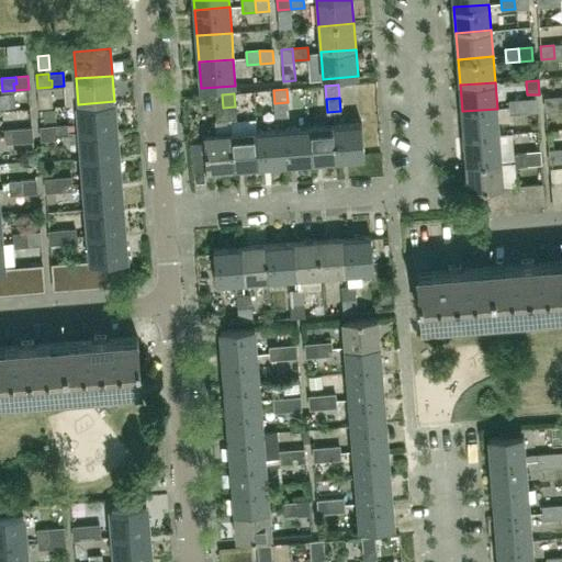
[(559,110),(558,98),(544,99),(546,111),(559,110)]
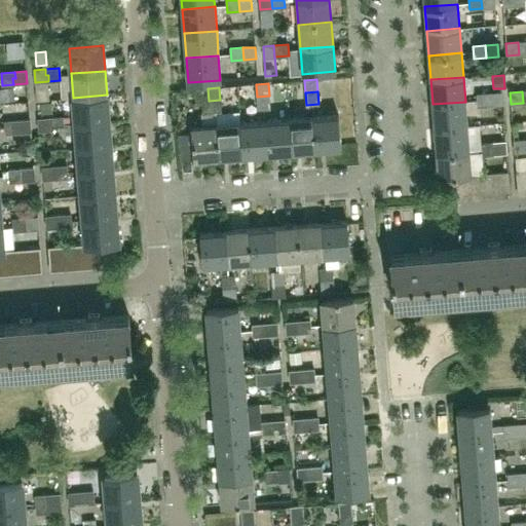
[(502,105),(501,92),(489,94),(490,106),(502,105)]
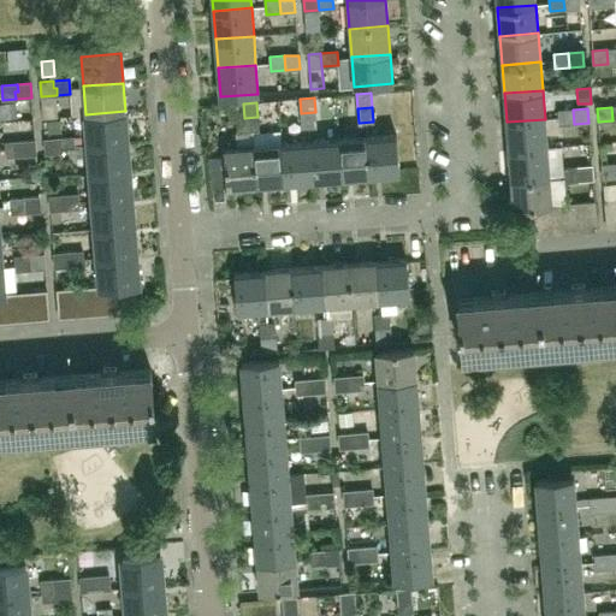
[(574,124),(573,110),(557,111),(558,125),(574,124)]
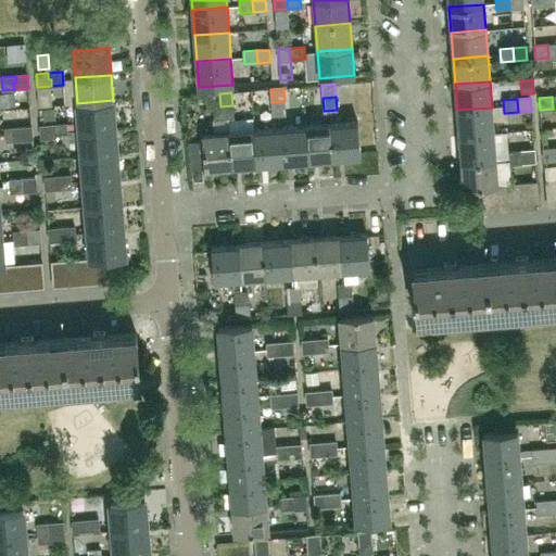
[(115,126),(113,100),(77,103),(79,129),(115,126)]
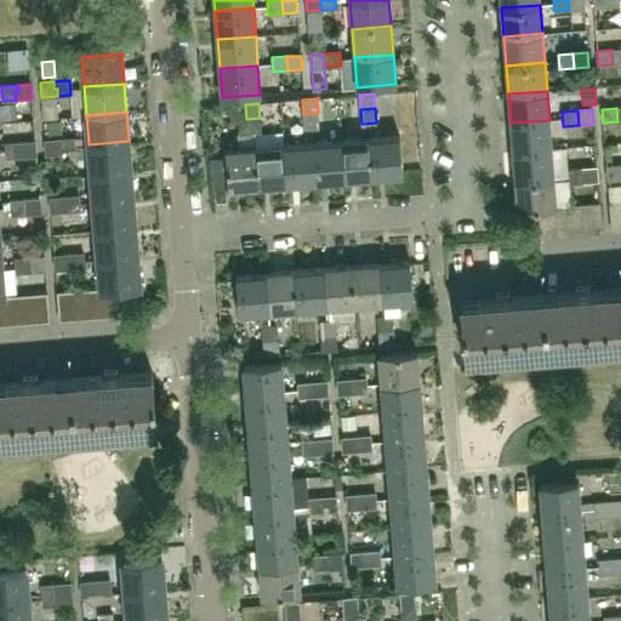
[(319,127),(318,113),(303,114),(305,127),(319,127)]
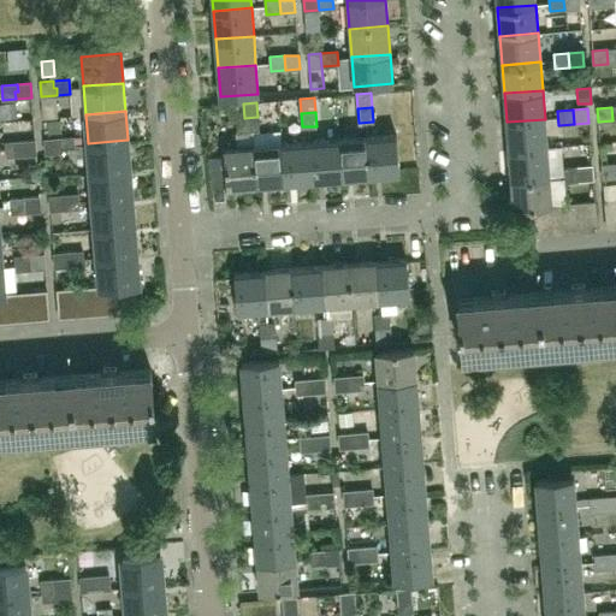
[(259,131),(258,117),(244,118),(244,132),(252,131),(259,131)]
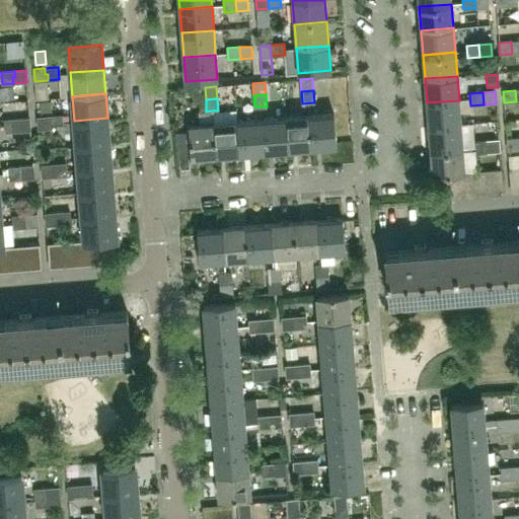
[(460,124),(459,100),(427,102),(429,127),(460,124)]
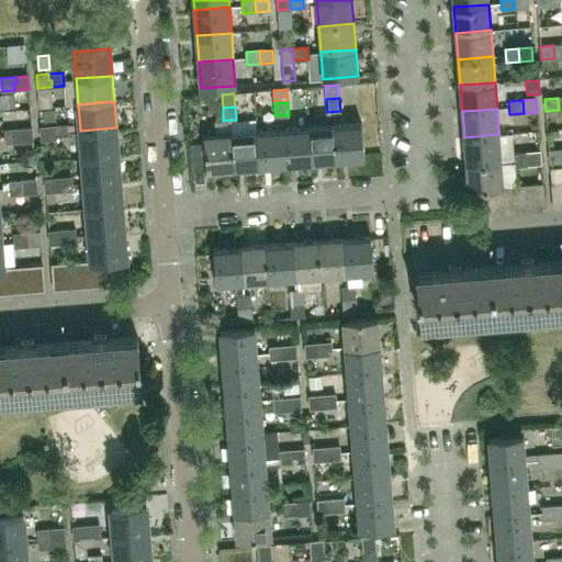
[(231,134),(234,169),(260,167),(257,132),(256,117),(236,120),(229,120),(231,134)]
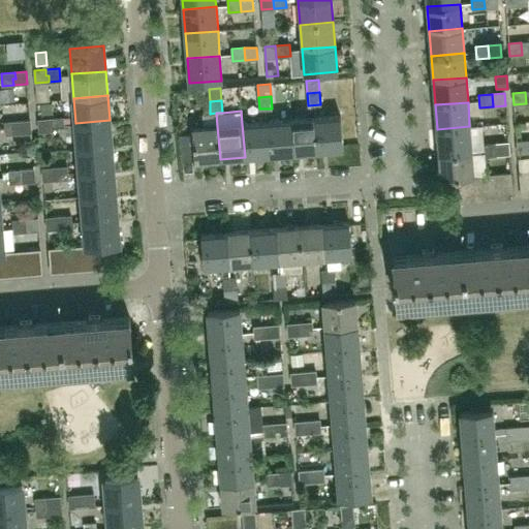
[(195,161),(220,159),(217,126),(216,113),(210,114),(201,114),(203,127),(192,128),(193,134),(194,147),(195,161)]
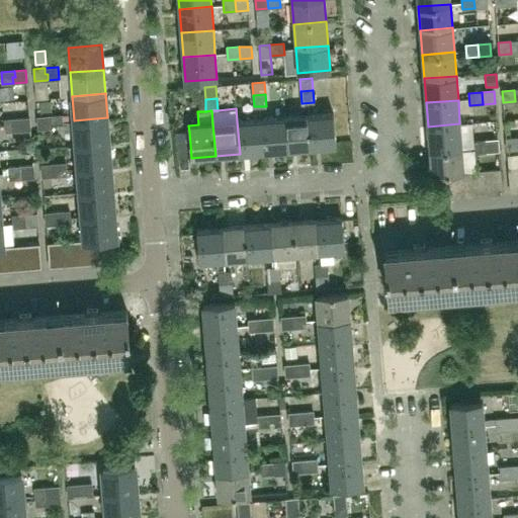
[(269,111),(260,112),(261,119),(263,152),(287,150),(284,117),(270,118),(269,111)]
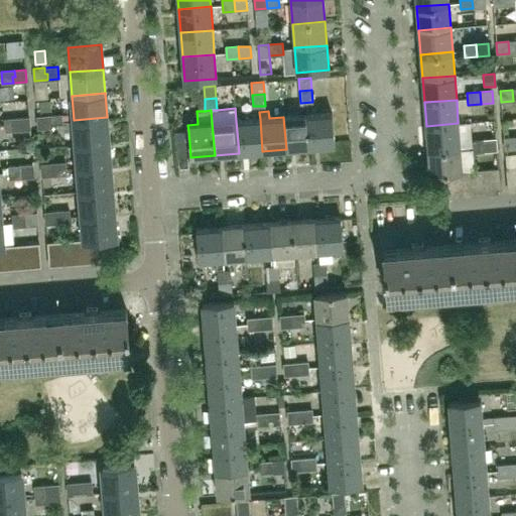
[(335,145),(332,113),(307,115),(310,147),(335,145)]
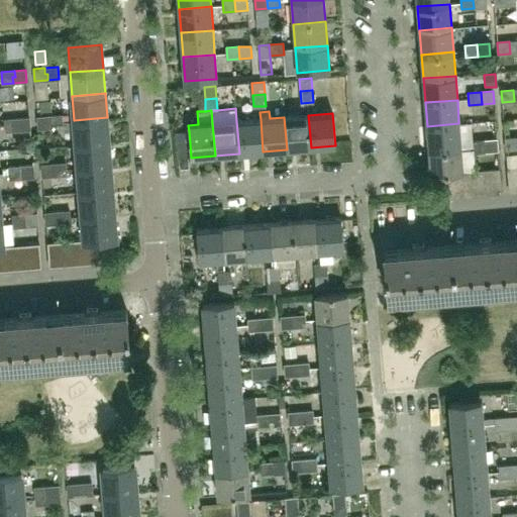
[(63,126),(62,115),(48,116),(48,122),(52,121),(52,127),(63,126)]
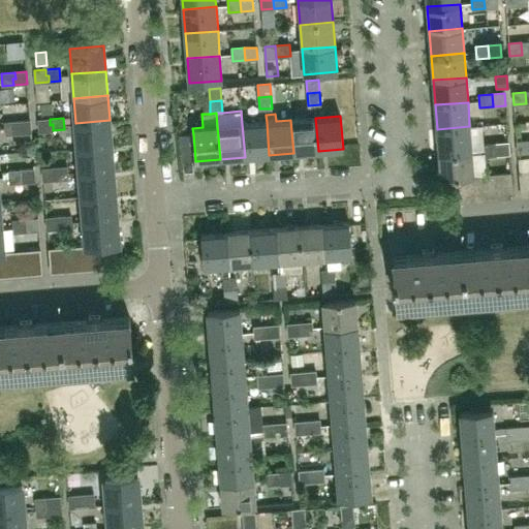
[(318,151),(315,118),(290,120),(293,153),(318,151)]
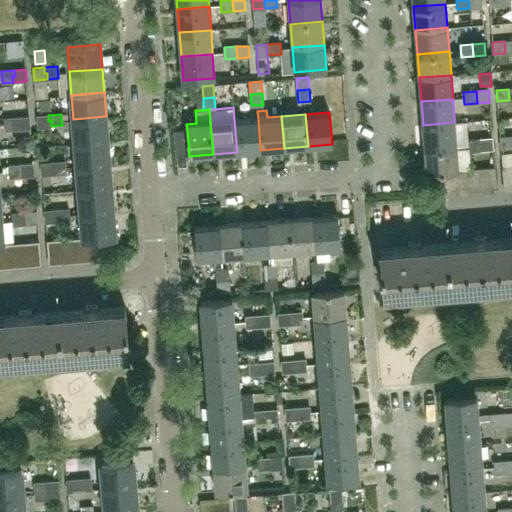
[(48,121),(48,115),(37,116),(38,127),(51,126),(51,120),(48,121)]
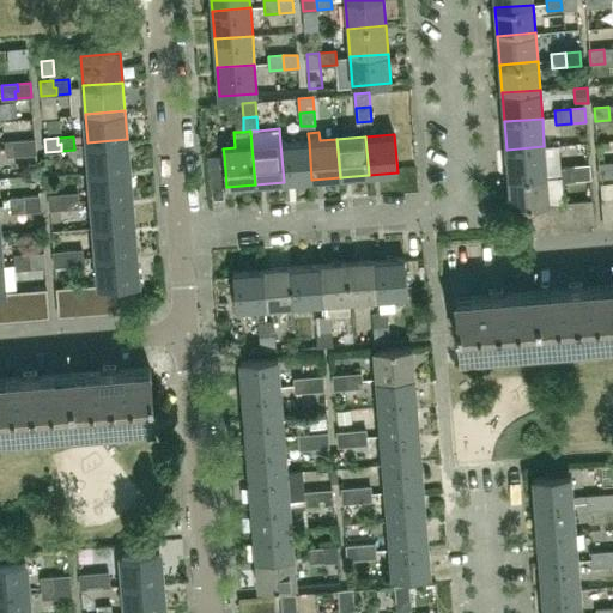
[(36,153),(35,139),(22,140),(23,147),(19,147),(19,155),(36,153)]
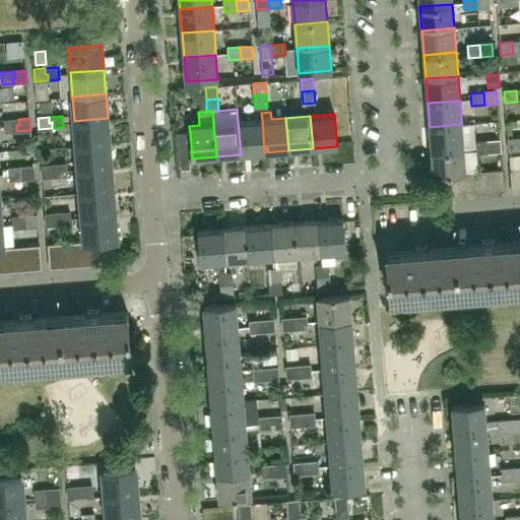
[(109,142),(108,118),(74,121),(76,144),(109,142)]
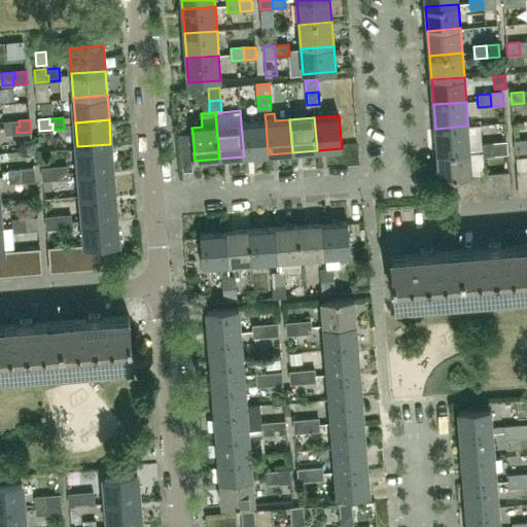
[(20,127),(19,120),(5,121),(5,134),(16,133),(16,127),(20,127)]
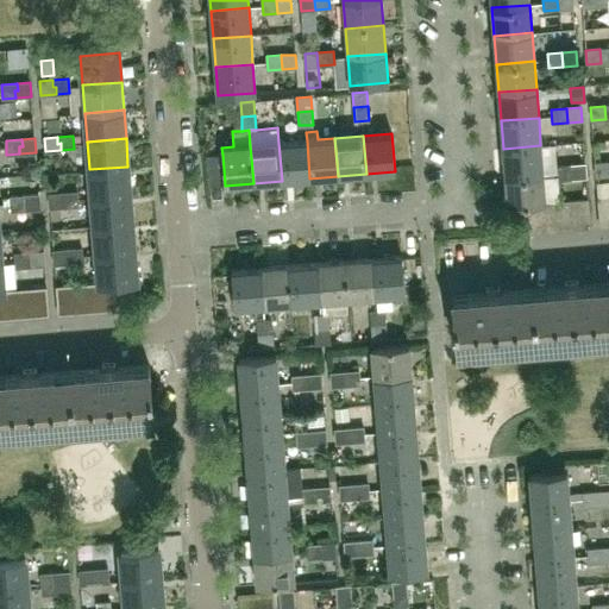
[(309,179),(307,140),(278,143),(282,181),(309,179)]
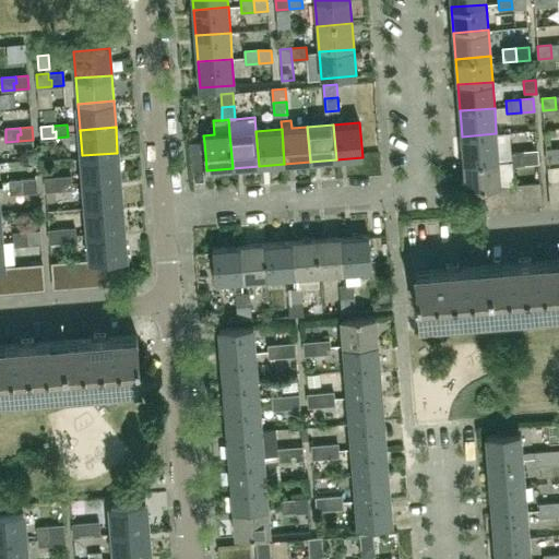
[(498,159),(496,133),(462,137),(464,163),(498,159)]
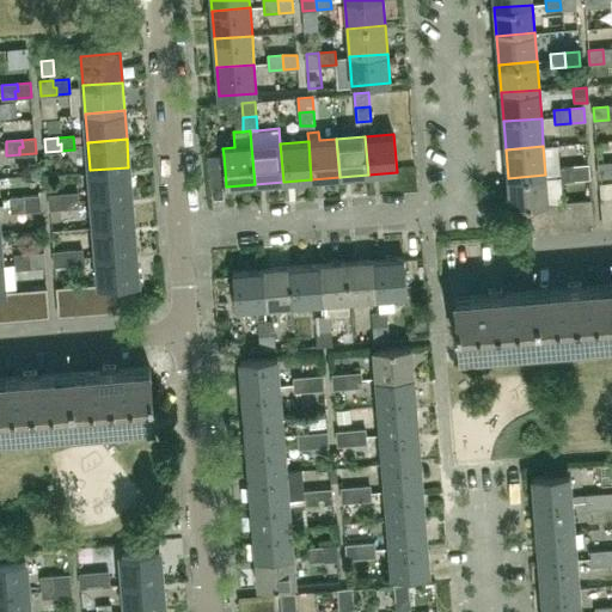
[(224,155),(207,157),(209,188),(226,187),(225,170),(224,155)]
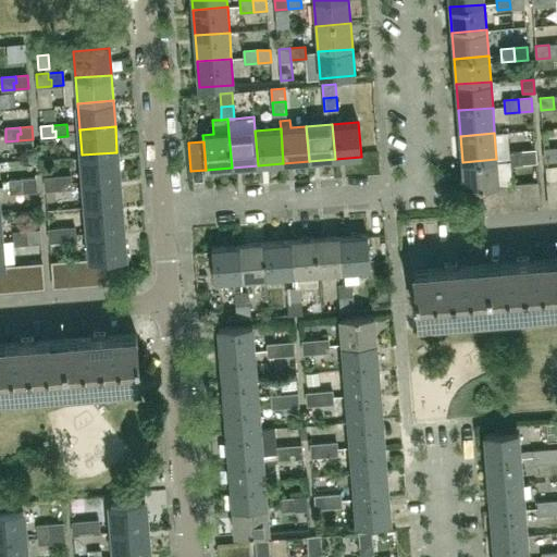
[(556,160),(556,150),(556,148),(544,149),(545,162),(556,160)]
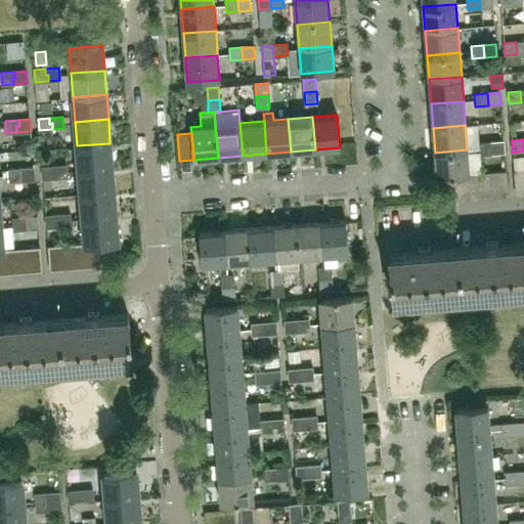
[(505,153),(504,141),(490,142),(491,154),(505,153)]
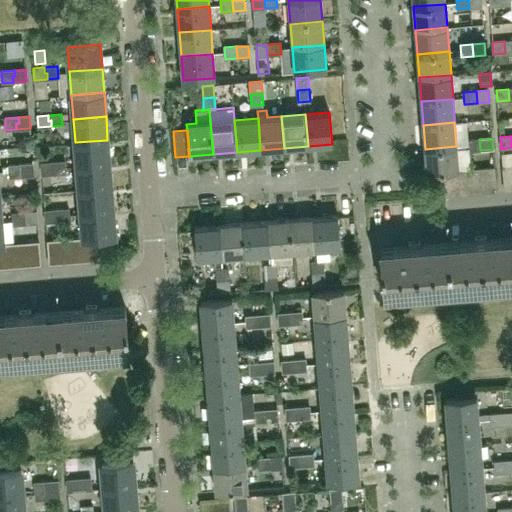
[(480,150),(479,139),(467,140),(468,151),(480,150)]
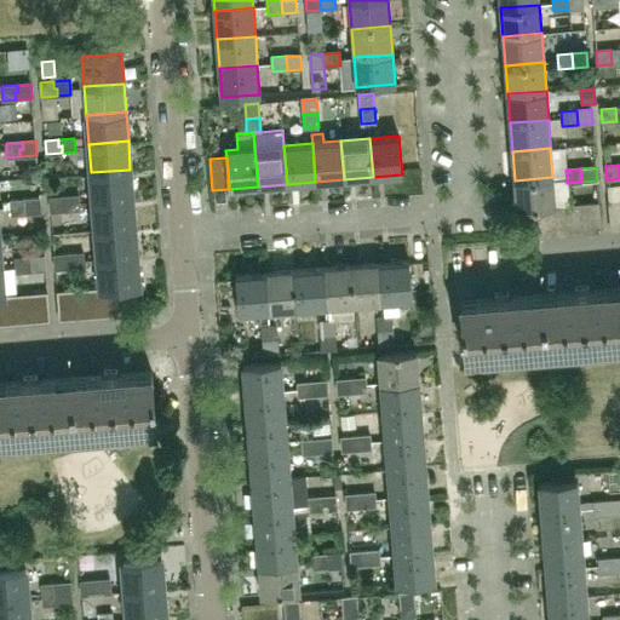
[(132,197),(130,170),(91,172),(93,201),(132,197)]
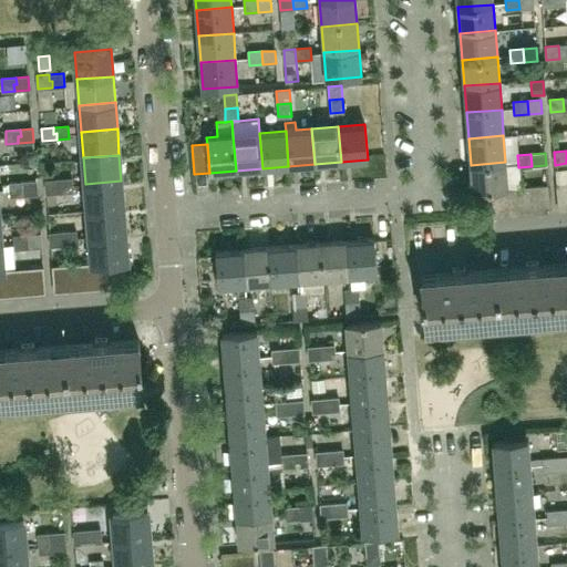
[(494,189),(507,188),(505,162),(471,165),(473,192),(481,191),(494,189)]
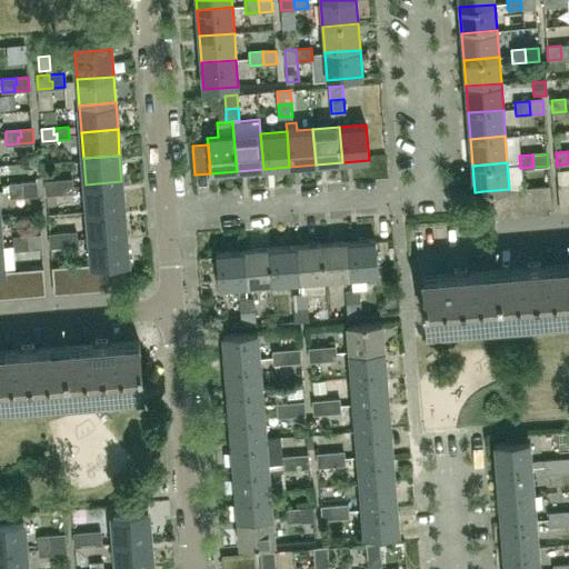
[(73,192),(72,179),(57,180),(58,187),(61,187),(61,193),(73,192)]
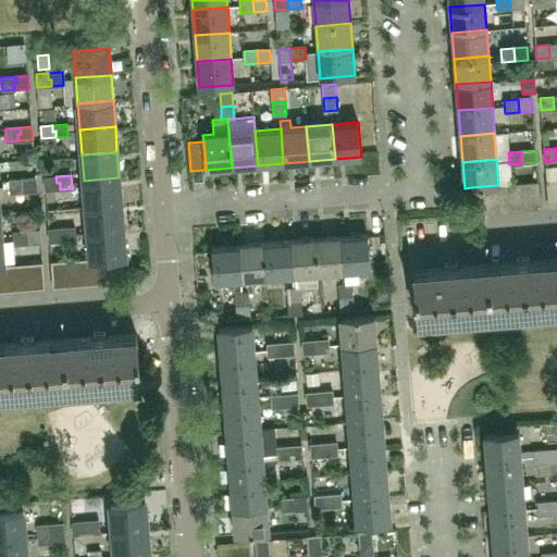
[(57,183),(56,176),(45,177),(46,190),(60,189),(60,183),(57,183)]
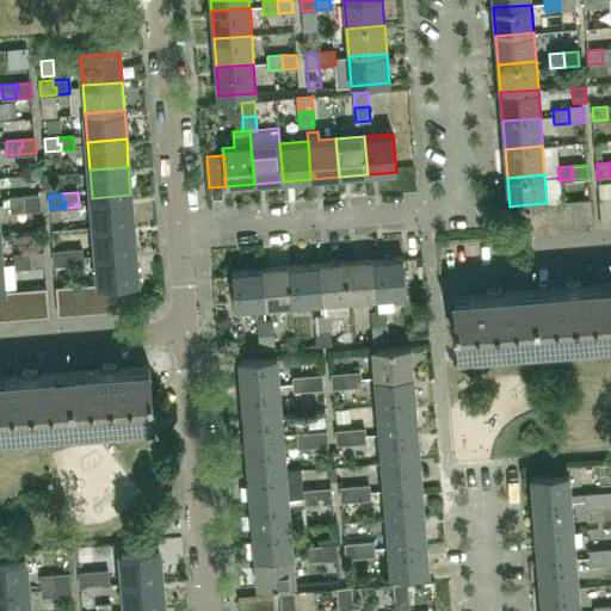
[(133,223),(130,195),(92,198),(94,227),(133,223)]
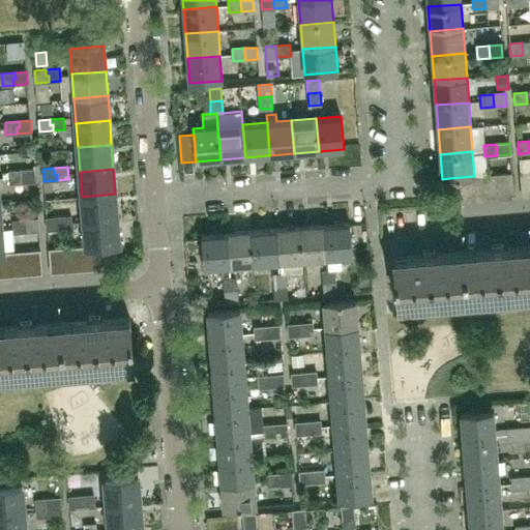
[(34,182),(34,170),(23,171),(23,177),(20,177),(21,183),(34,182)]
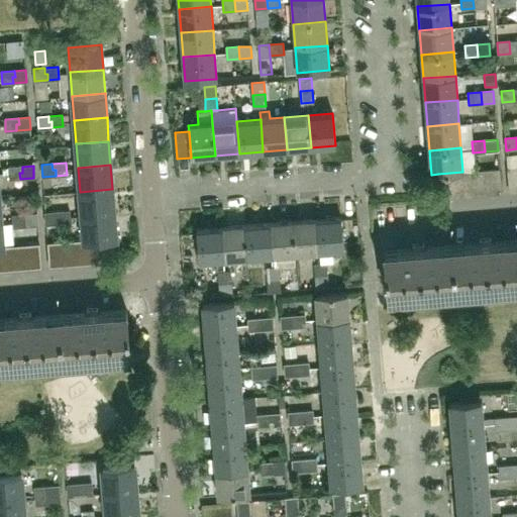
[(22,173),(22,167),(8,168),(9,173),(9,179),(20,179),(19,173),(22,173)]
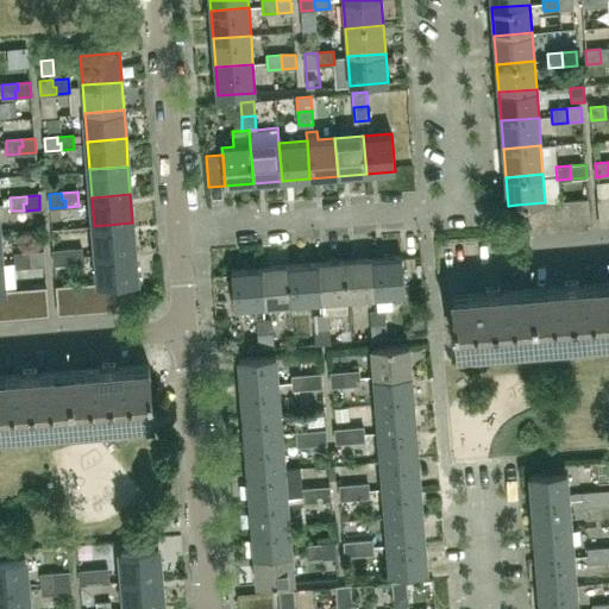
[(608,226),(608,196),(598,199),(601,227),(608,226)]
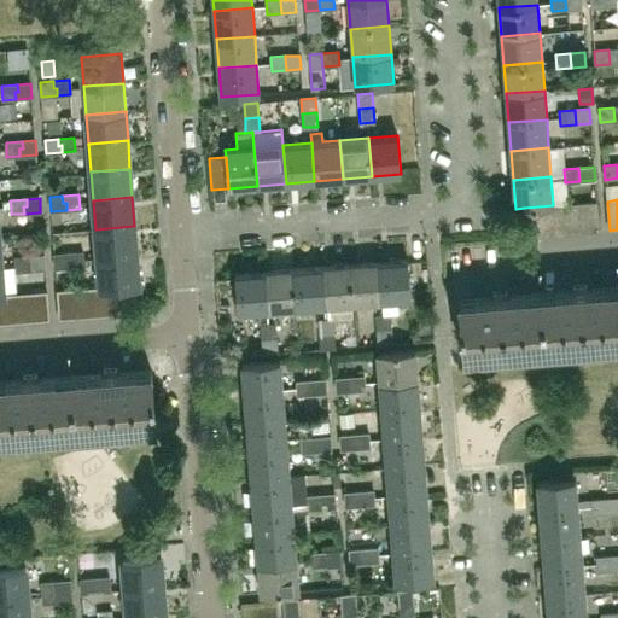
[(599,232),(596,202),(582,203),(584,233),(599,232)]
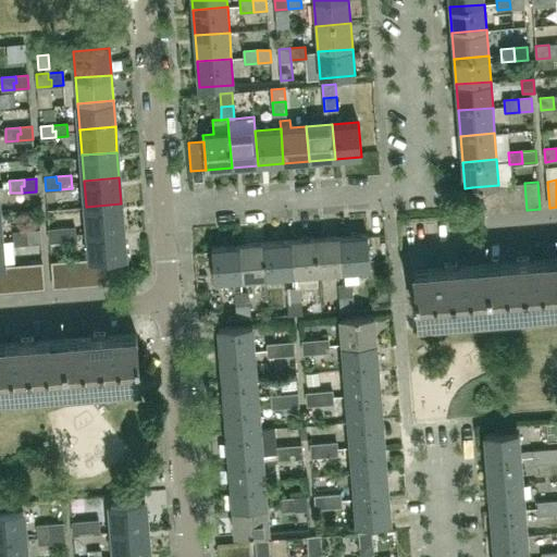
[(527,210),(524,183),(511,184),(514,211),(527,210)]
